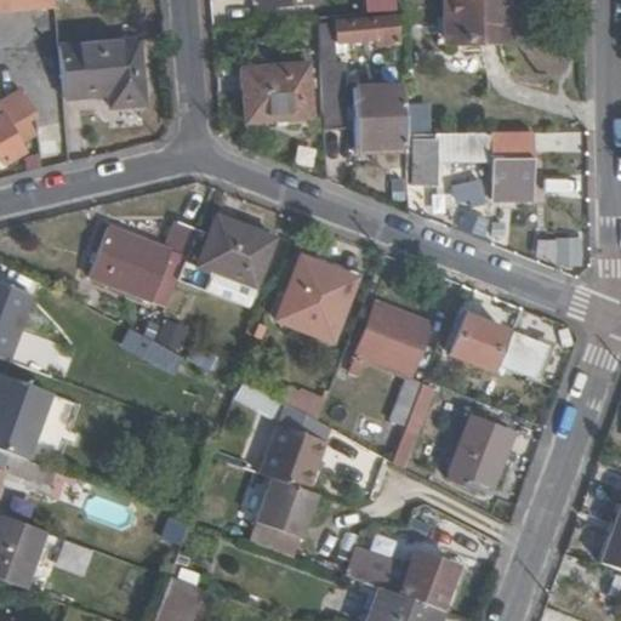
[(55,6),(53,0),(7,0),(9,10),(55,6)]
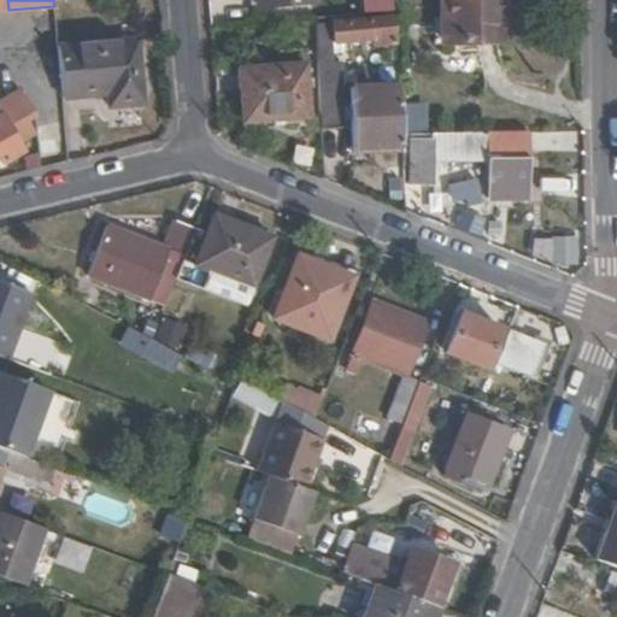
[(363,0),(363,10),(394,11),(393,0),(363,0)]
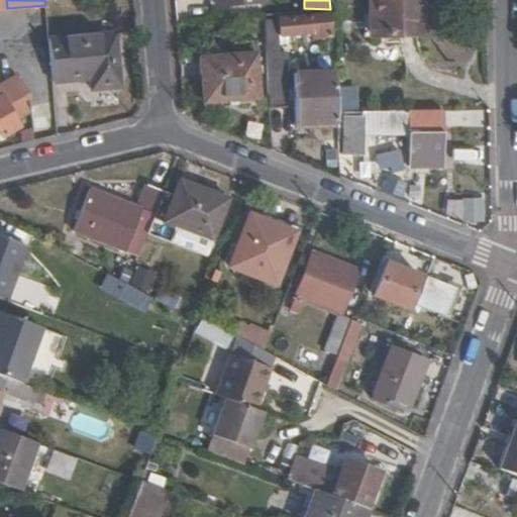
[(423,37),(422,0),(370,0),(372,37),(423,37)]
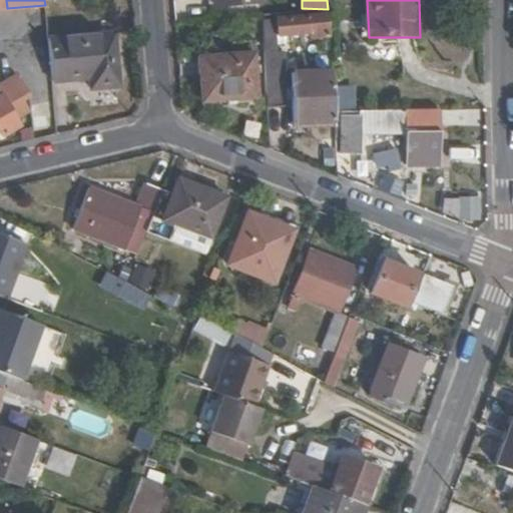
[(329,36),(327,14),(263,20),(267,107),(285,106),(283,53),(276,54),(276,36),(310,33),(310,38),(329,36)]
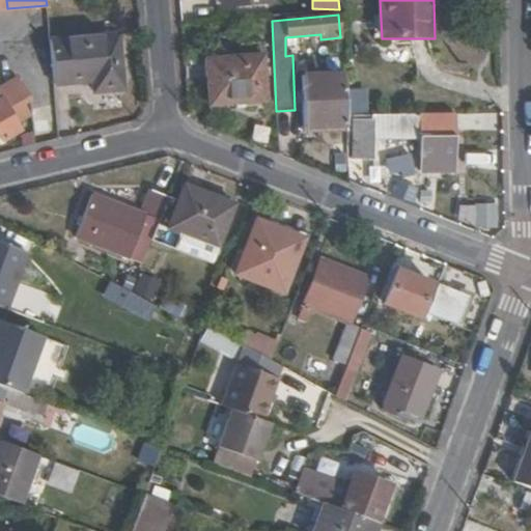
[(123,89),(118,32),(49,38),(53,85),(91,81),(93,92),(123,89)]
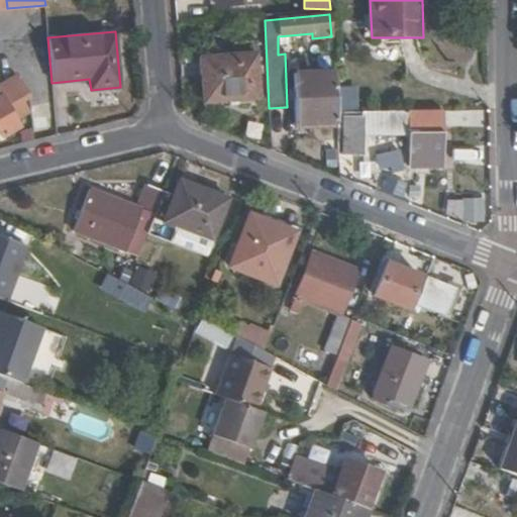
[(201,58),(204,102),(257,98),(254,54),(257,54),(256,39),(236,41),(237,55),(201,58)]
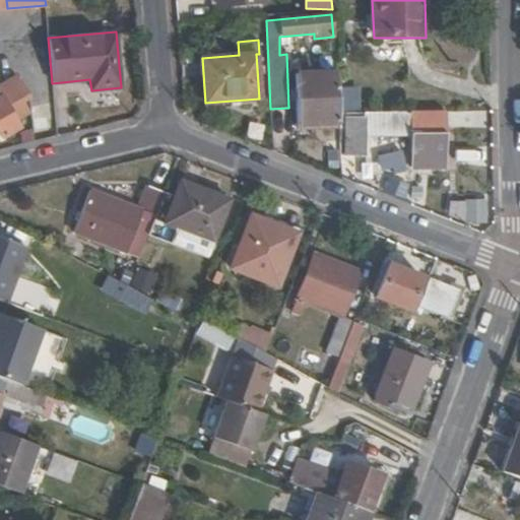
[(338,123),(336,71),(298,73),(301,125),(338,123)]
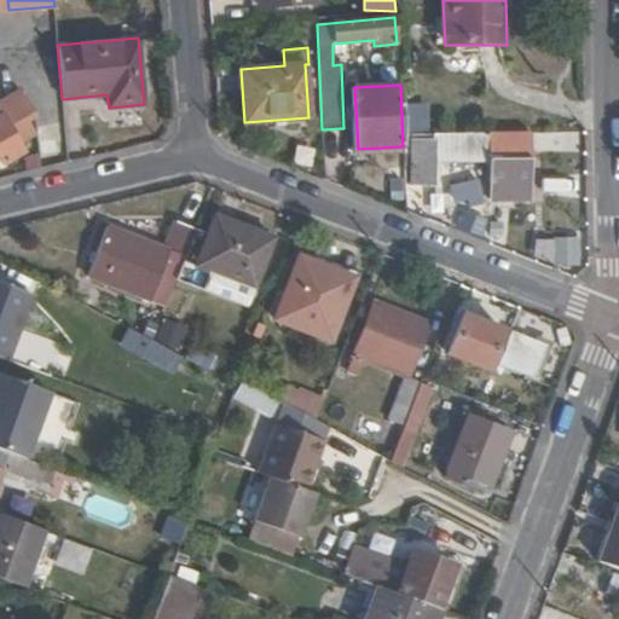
[(27,122),(35,117),(18,88),(0,99),(0,162),(1,165),(22,152),(18,145),(34,136),(27,122)]
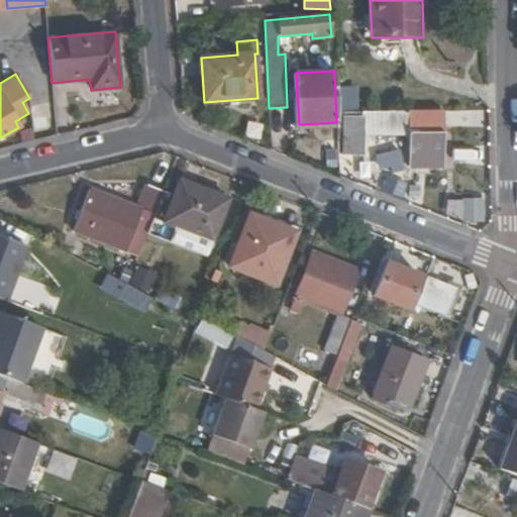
[(443,110),(372,111),(362,111),(362,116),(342,116),(341,154),(360,154),(362,134),(407,134),(408,167),(443,167),(443,110)]
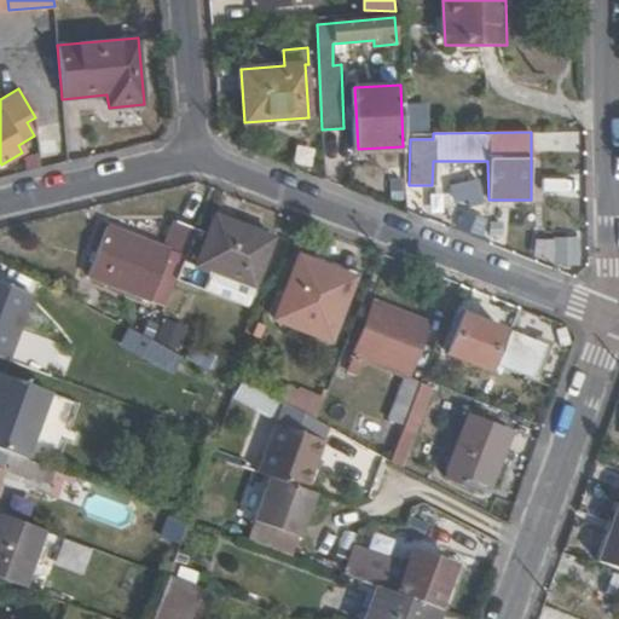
[(253,290),(273,237),(214,214),(194,267),(253,290)]
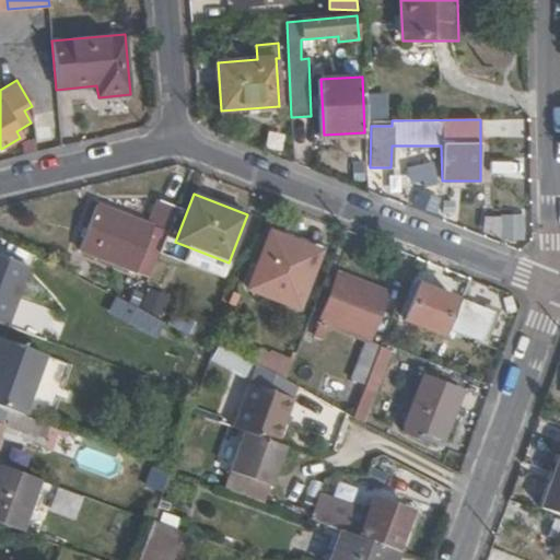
[(140,302),(177,207),(158,199),(148,224),(97,205),(79,251),(137,273),(129,298),(140,302)]
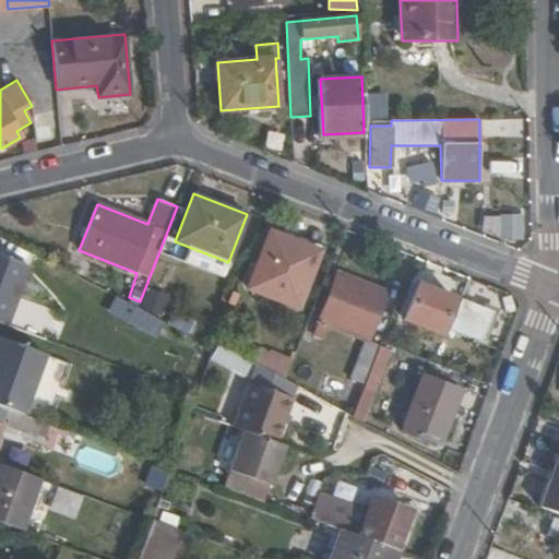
[(247,288),(297,307),(319,251),(269,232),(247,288)]
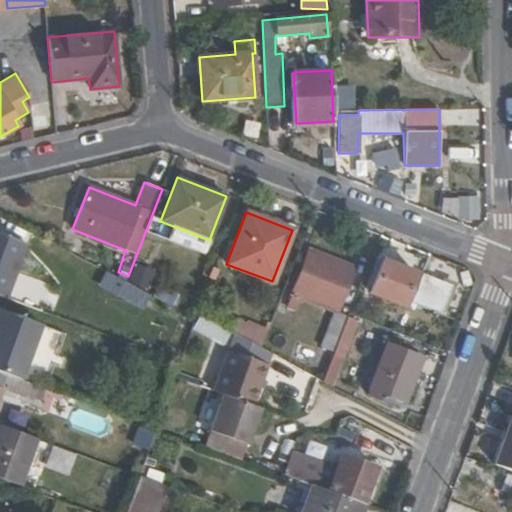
[(0,296),(7,299),(27,244),(0,234),(0,296)]
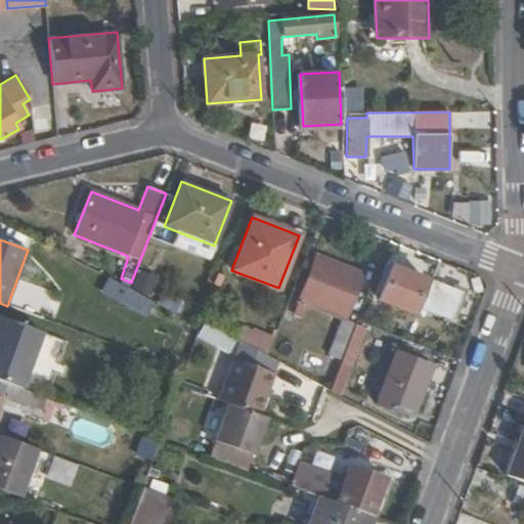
[(345,319),(362,273),(317,255),(294,313),(303,317),(307,305),(342,317),(345,319)]
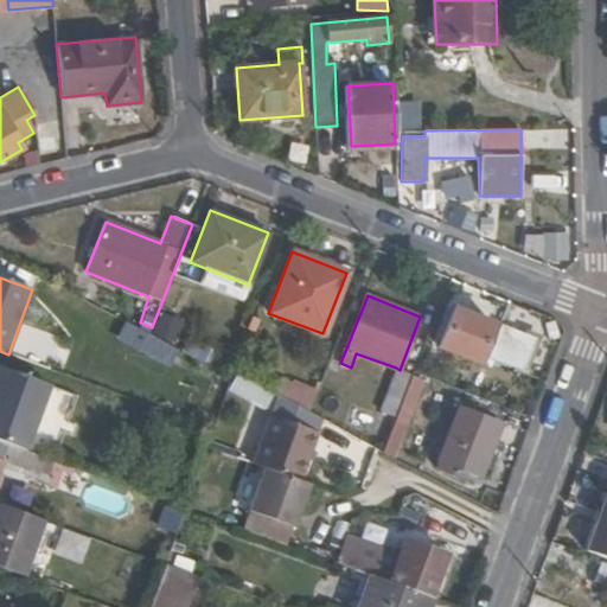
[(478,362),(493,324),(453,308),(438,346),(478,362)]
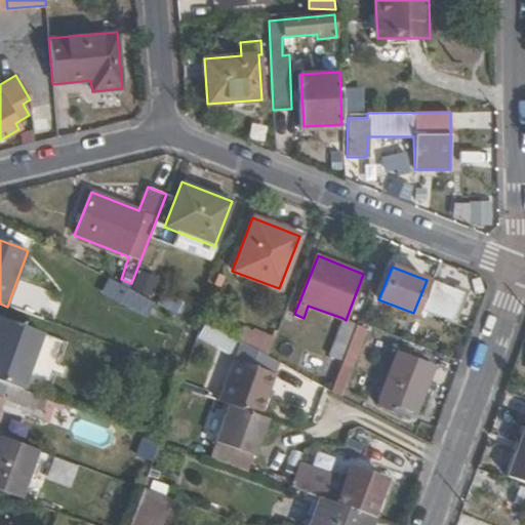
[(157,293),(162,282),(148,275),(142,286),(157,293)]
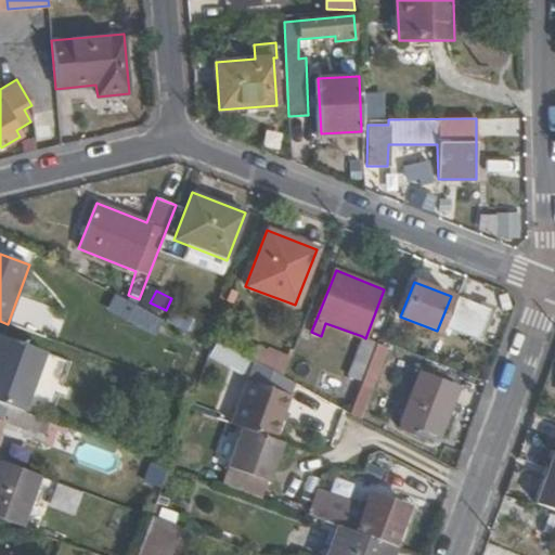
[(446,328),(475,339),(487,307),(457,296),(446,328)]
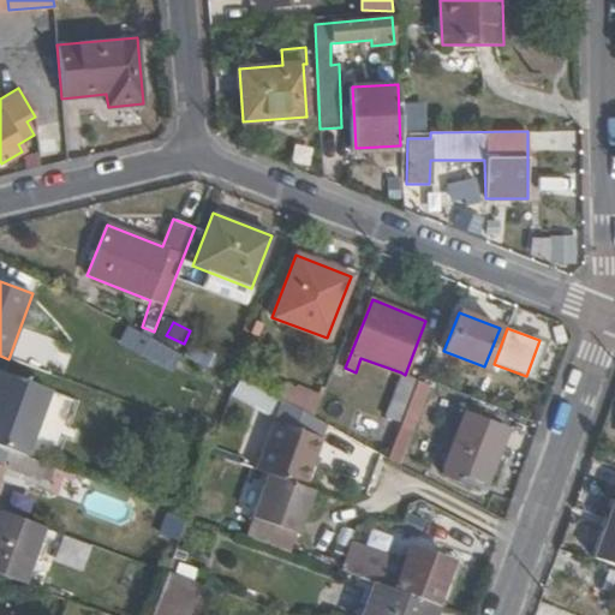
[(157,362),(165,347),(150,340),(148,339),(141,353),(157,362)]
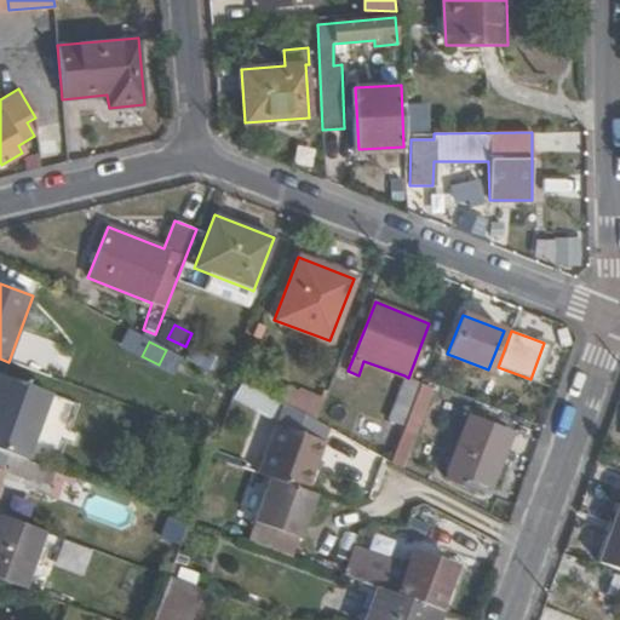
[(167,369),(176,355),(166,350),(159,365),(167,369)]
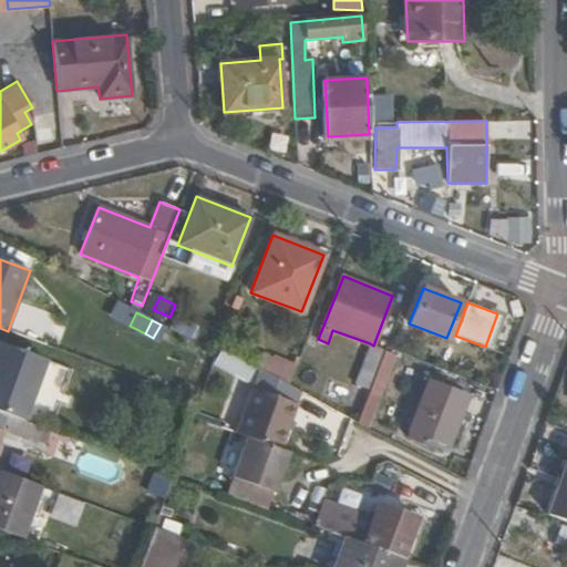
[(0,341),(0,411),(22,420),(44,358),(0,341)]
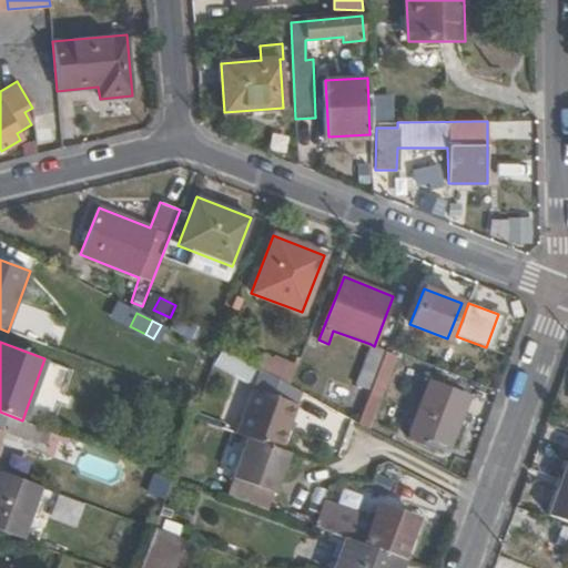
[(384,357),(386,351),(374,346),(371,344),(368,352),(384,357)]
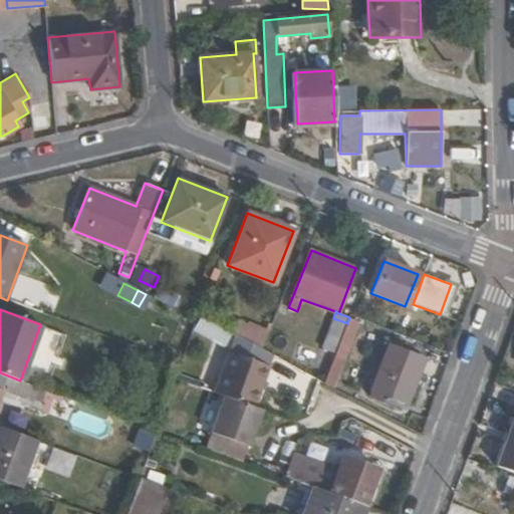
[(268,365),(271,355),(200,317),(193,331),(229,350),(213,393),(223,396),(254,408),(269,366),(268,365)]
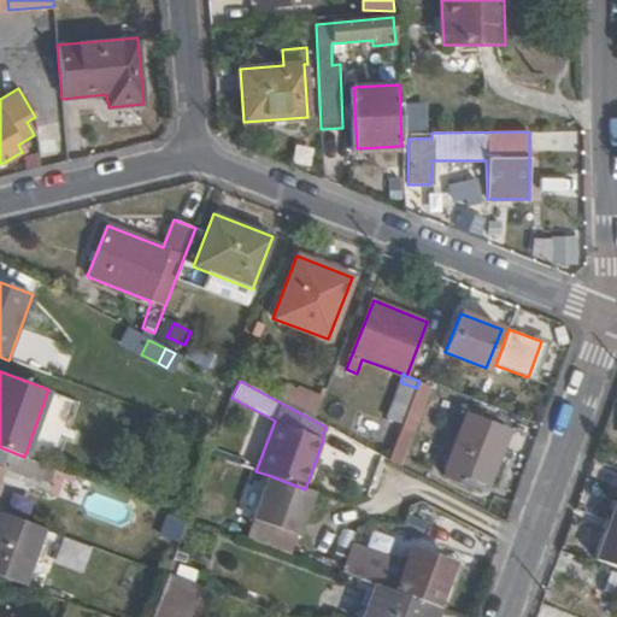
[(403,424),(417,388),(400,382),(387,418),(403,424)]
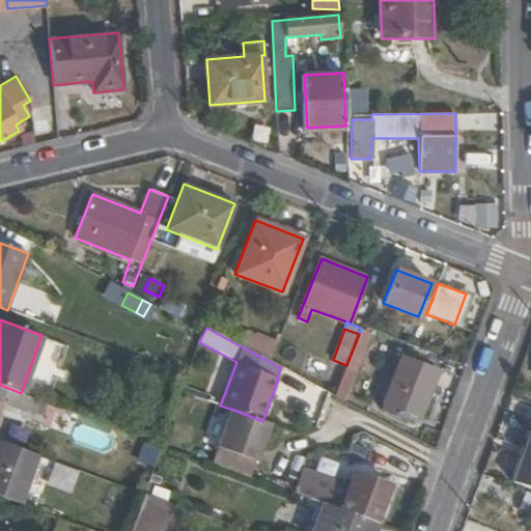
[(334,397),(345,401),(373,333),(362,329),(334,397)]
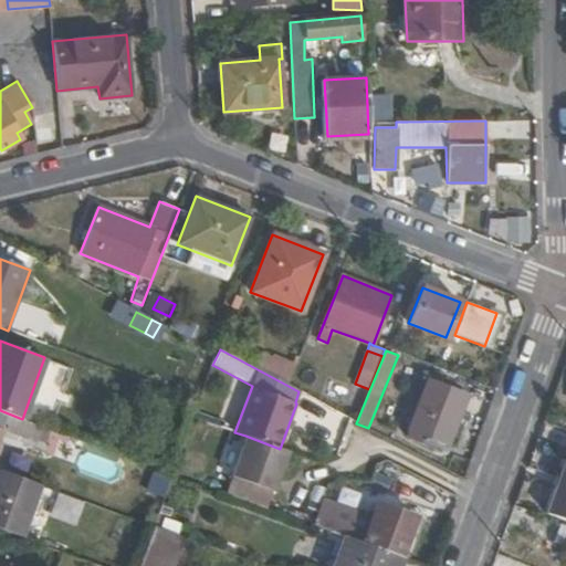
[(262,352),(257,367),(291,378),(296,363),(262,352)]
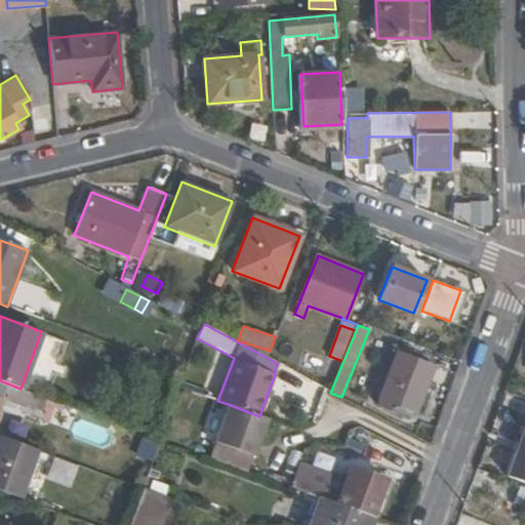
[(415,410),(433,365),(397,351),(377,400),(396,406),(413,413),(415,410)]
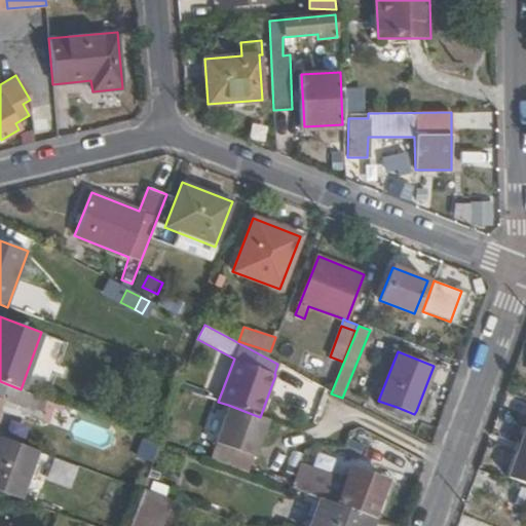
[(433,385),(427,383),(416,411),(421,414),(433,385)]
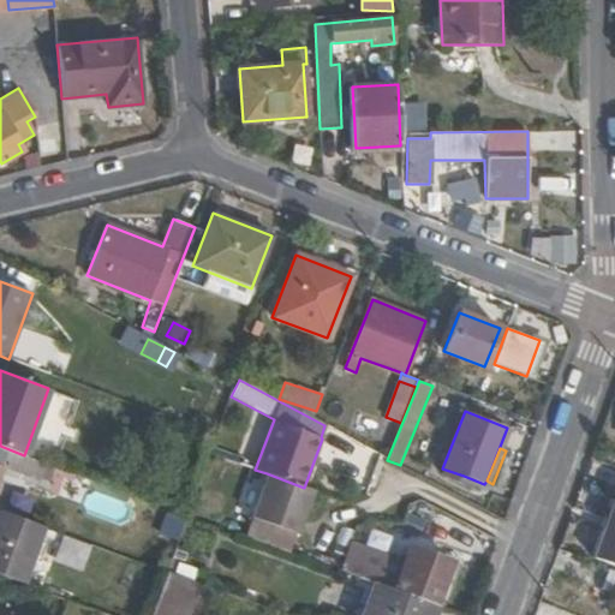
[(53,470),(7,454),(0,472),(47,489),(53,470)]
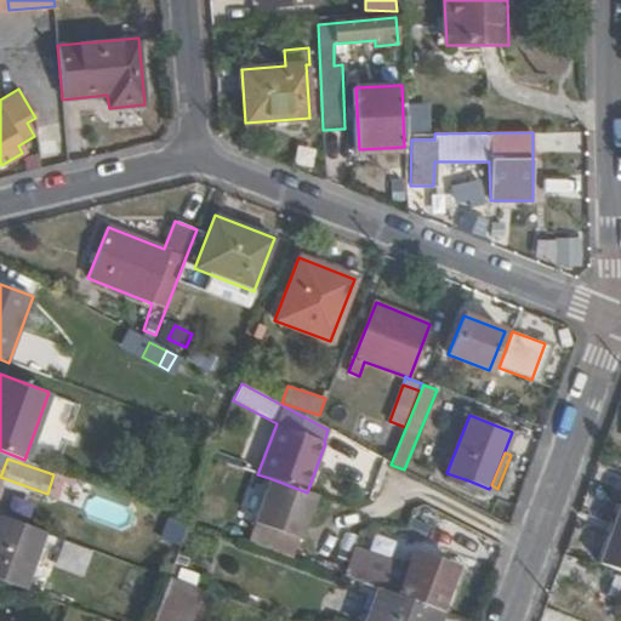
[(465,488),(468,480),(446,473),(444,480),(465,488)]
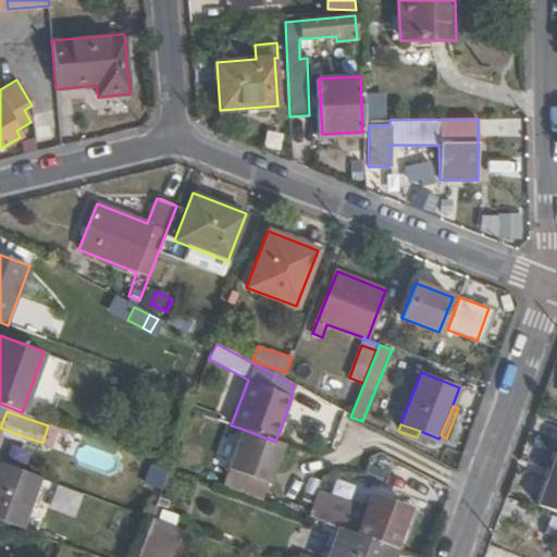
[(281,449),(282,444),(275,442),(242,429),(239,434),(281,449)]
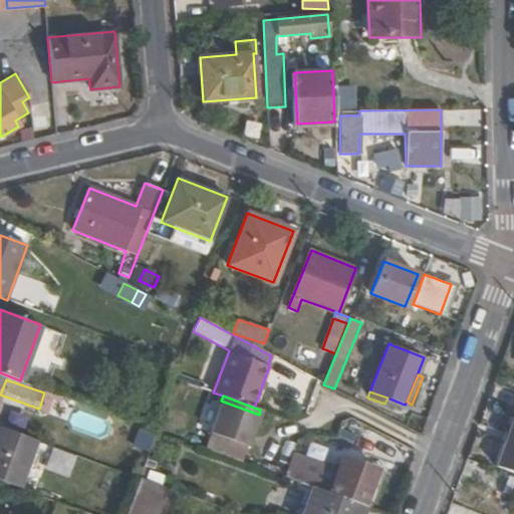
[(247,447),(259,415),(221,401),(210,434),(247,447)]
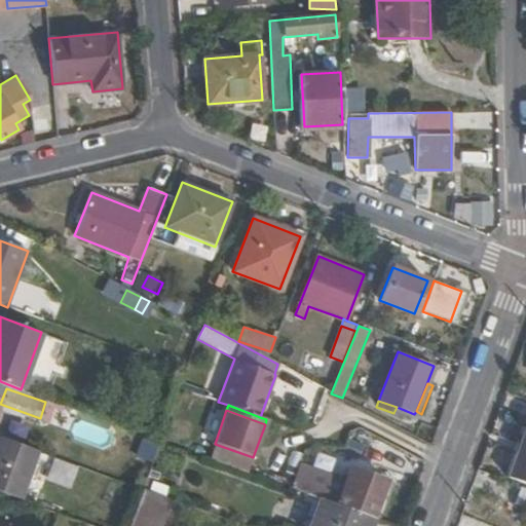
[(0,491),(21,499),(38,451),(0,436),(0,491)]
